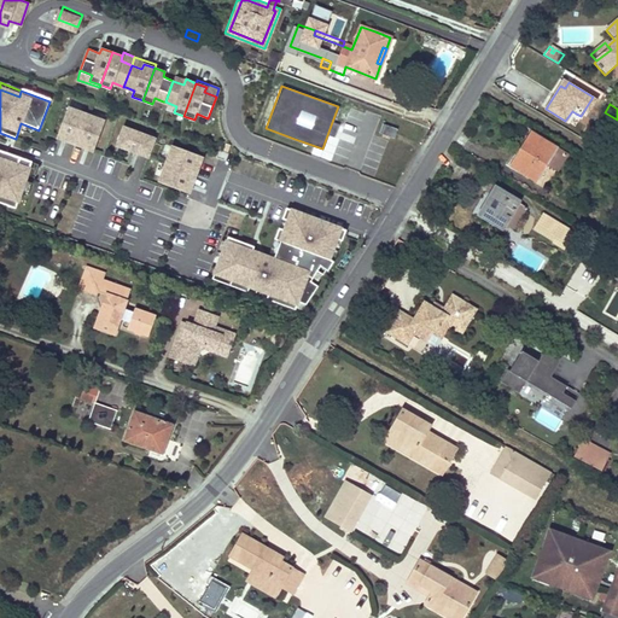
[(56,138),(75,145),(86,117),(66,110),(56,138)]
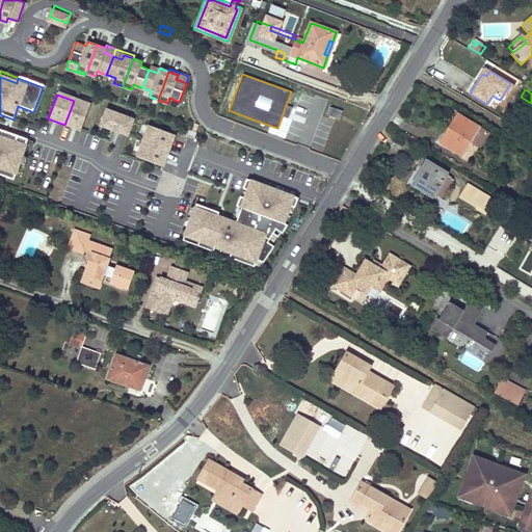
[(74,101),(64,125),(80,131),(89,106),(74,101)]
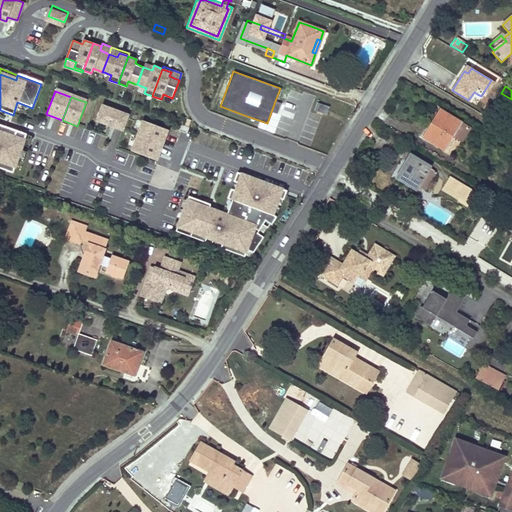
[(280,103),(275,101),(271,112),(276,114),(280,103)]
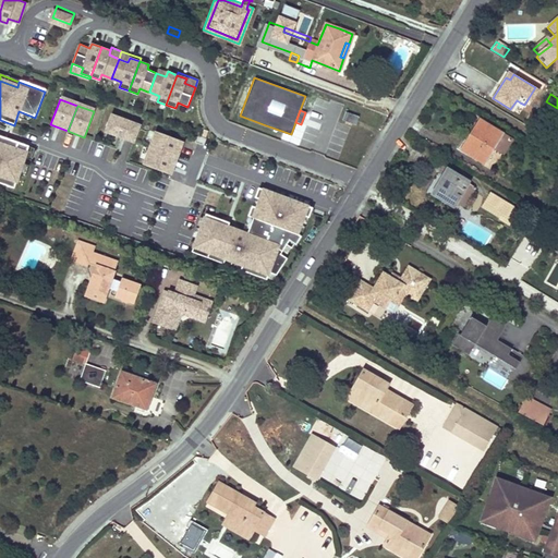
[(355,123),(358,117),(346,112),(343,120),(355,123)]
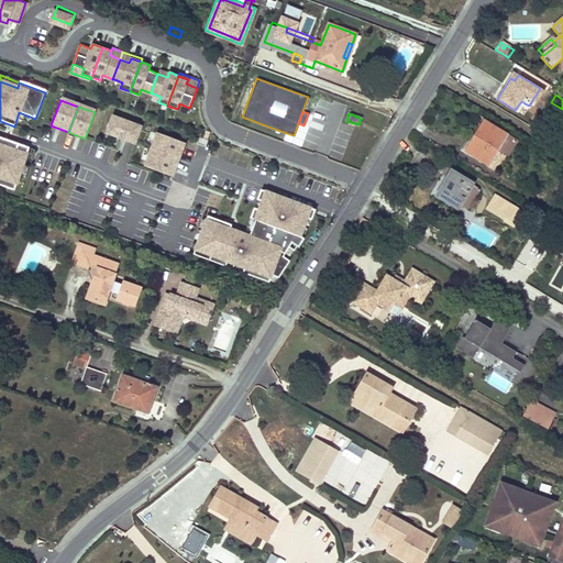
[(135,144),(142,128),(113,117),(107,134),(135,144)]
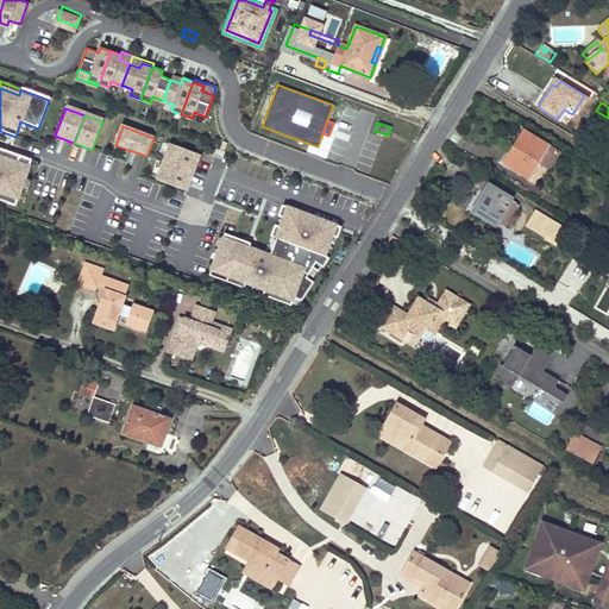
[(514,150),(509,157),(504,164),(527,177),(538,161),(547,167),(557,152),(522,131),(512,149),(514,150)]
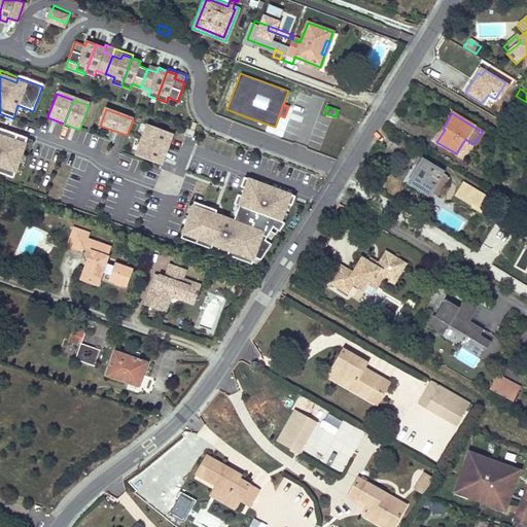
[(166,150),(172,134),(147,125),(141,140),(166,150)]
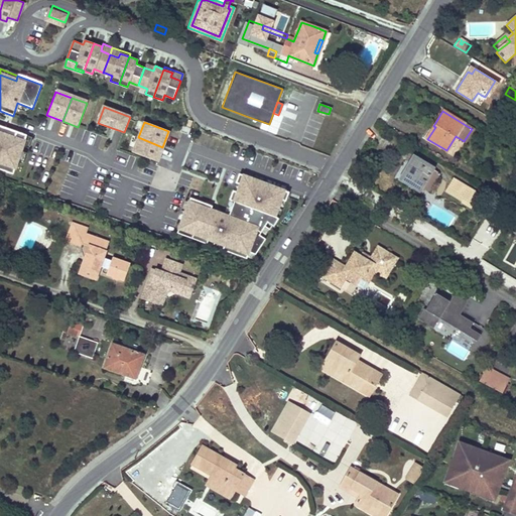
[(0,169),(13,174),(26,136),(0,126),(0,169)]
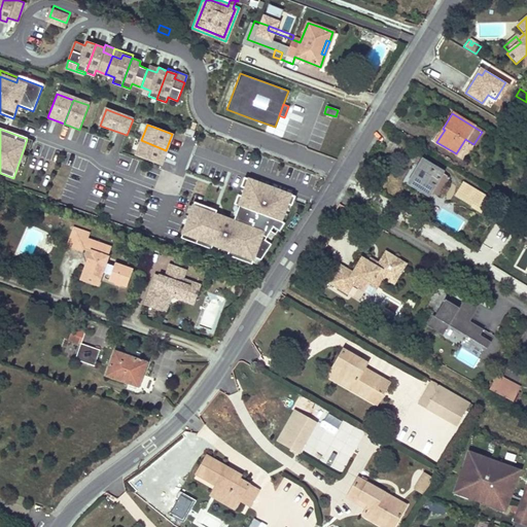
[(141,140),(135,155),(161,165),(166,150),(141,140)]
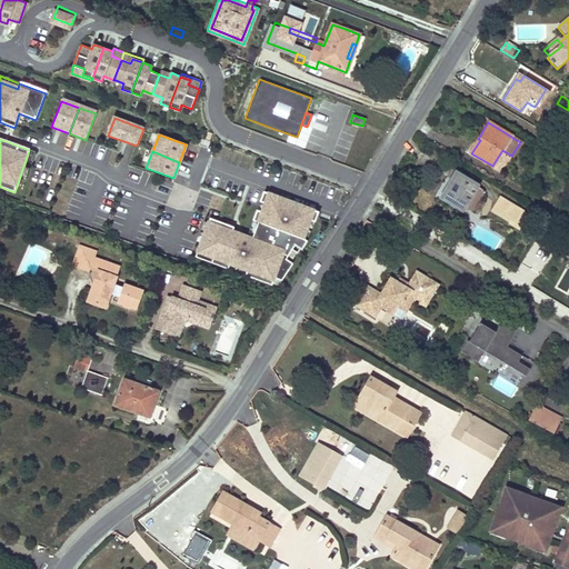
[(442,196),(453,202),(463,208),(465,206),(477,186),(478,185),(457,172),(442,196)]
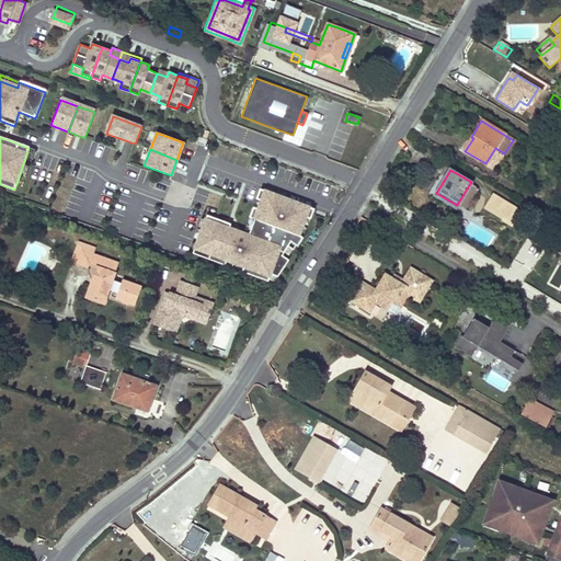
[(476,186),(473,185),(470,183),(458,203),(465,207),(477,189),(476,186)]
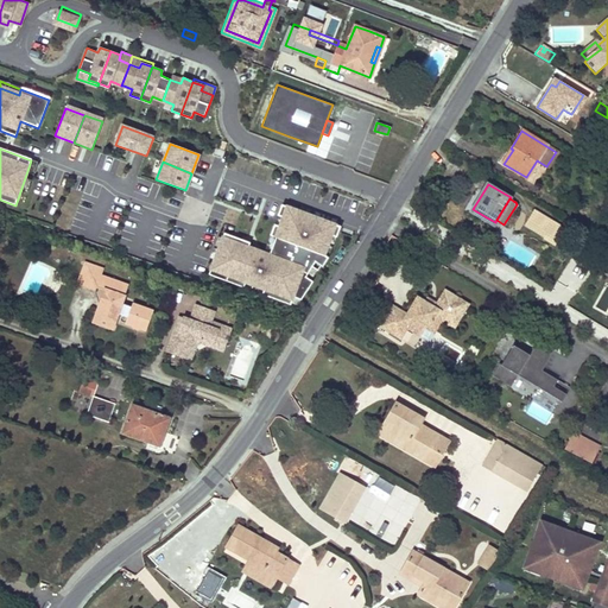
[(225,234),(209,276),(244,289),(246,283),(264,290),(263,296),(291,305),(293,298),(302,301),(312,283),(305,278),(315,263),(323,268),(328,259),(324,257),(331,236),(336,239),(341,228),(283,206),(278,216),(283,219),(280,228),(274,226),(271,236),(276,239),(270,255),(248,248),(251,244),(225,234)]
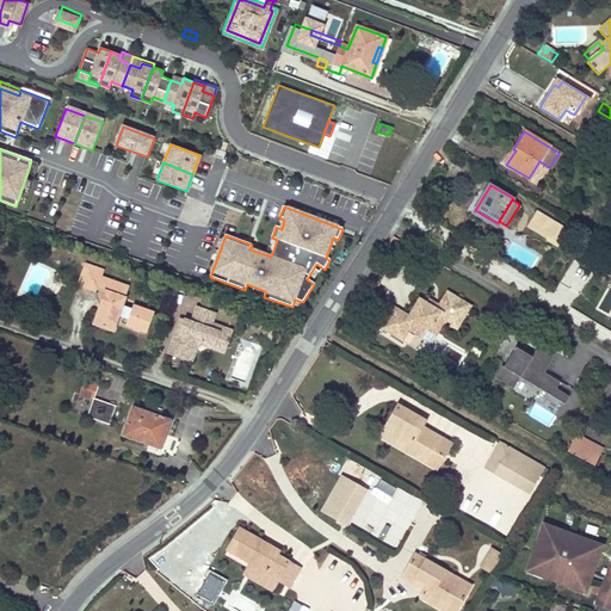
[(548,240),(555,245),(563,250),(573,234),(537,213),(529,224),(550,236),(548,240)]
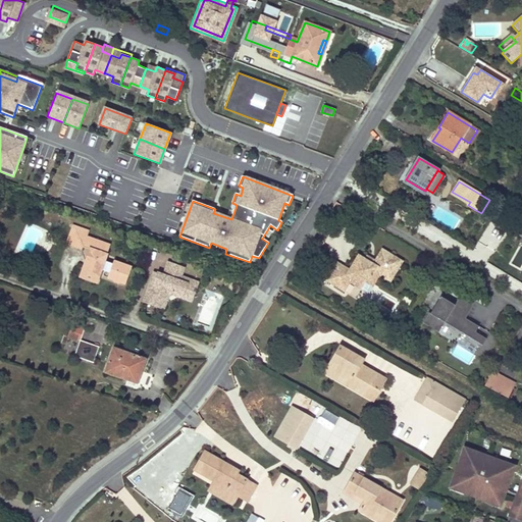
[(231,219),(237,205),(232,203),(226,218),(231,219)]
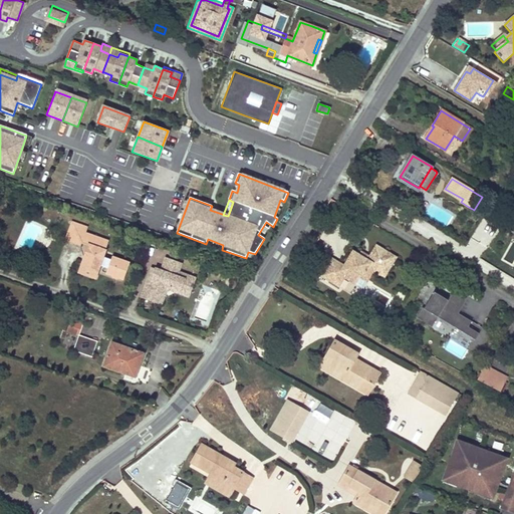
[(279,217),(284,202),(280,200),(274,217),(277,219),(279,217)]
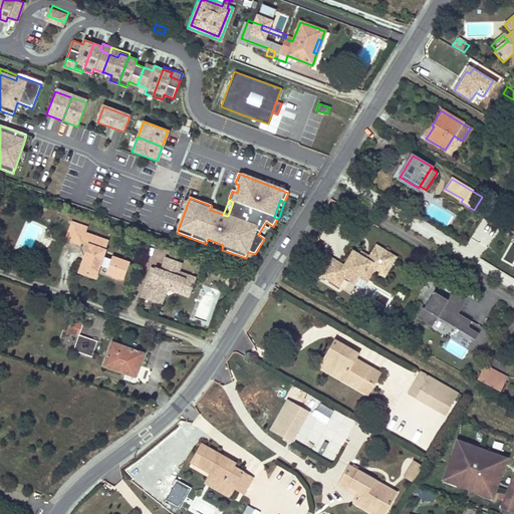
[(264,239),(273,227),(266,222),(258,235),(264,239)]
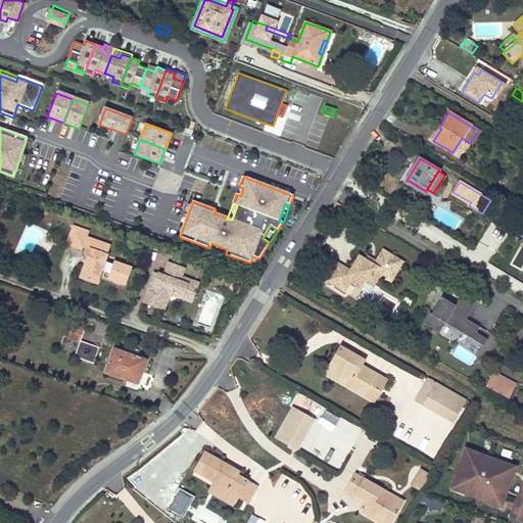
[(80,228),(75,227),(68,245),(74,247),(80,228)]
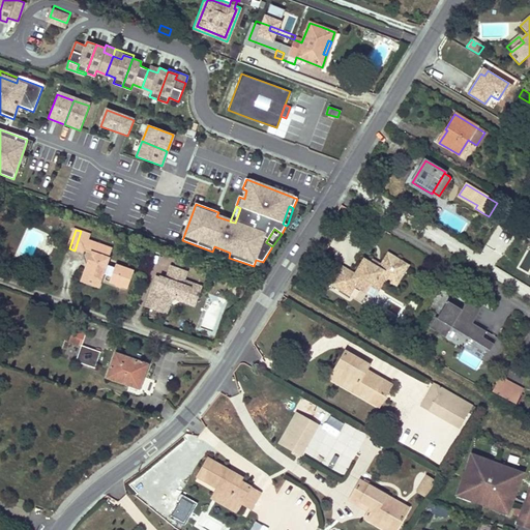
[(91,236),(81,231),(75,251),(85,255),(89,241),(91,236)]
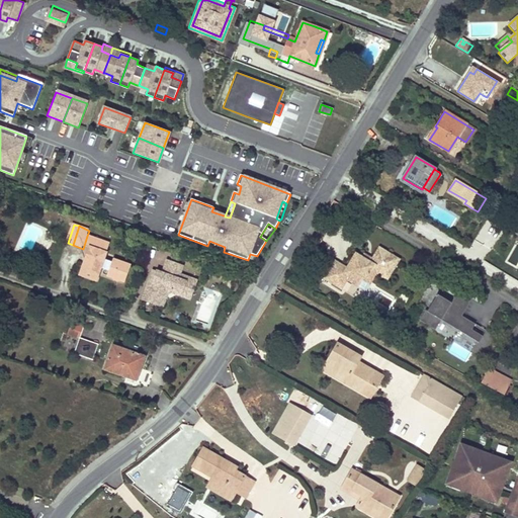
[(95,239),(87,236),(83,249),(86,258),(89,247),(91,248),(95,239)]
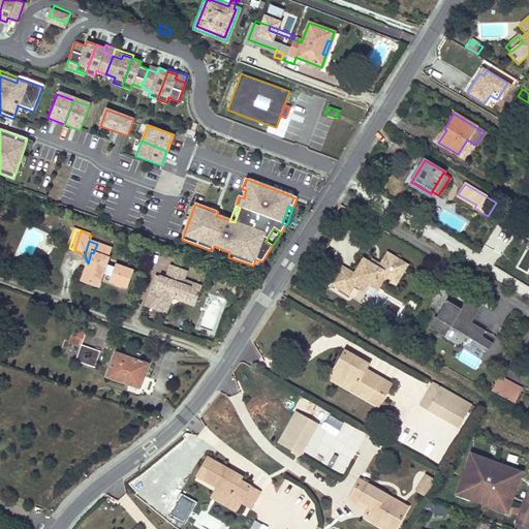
[(113,249),(97,244),(93,253),(91,252),(88,263),(85,270),(103,277),(104,273),(113,277),(112,279),(129,285),(134,272),(117,265),(116,268),(107,265),(113,249)]
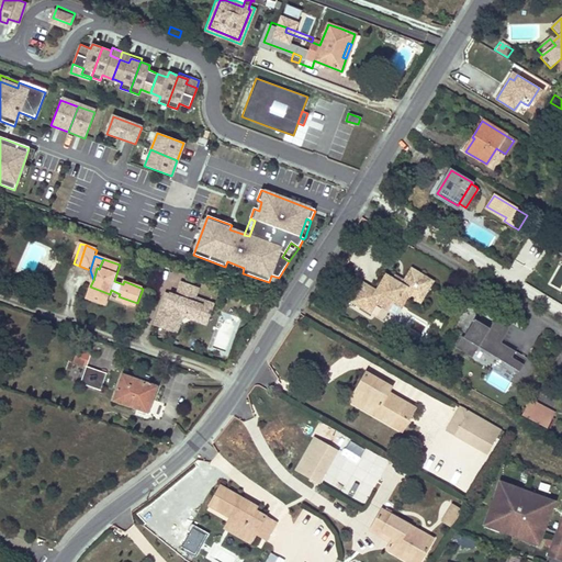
[(244,268),(227,261),(225,267),(243,273),(244,268)]
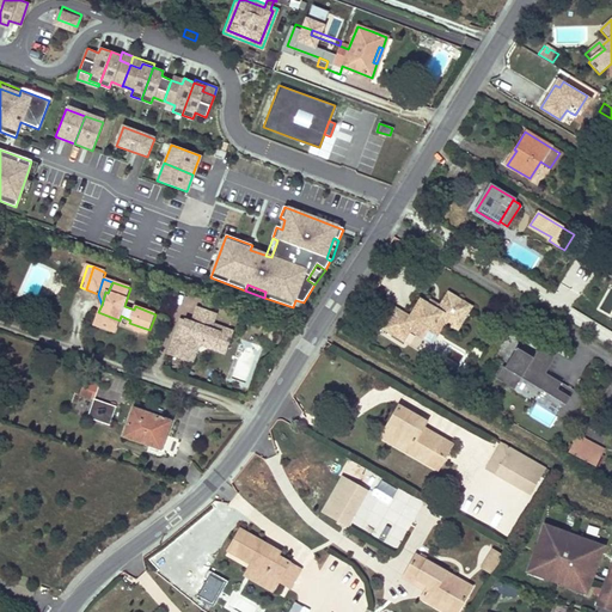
[(381,329),(390,334),(399,340),(409,324),(427,336),(429,331),(434,334),(441,320),(445,323),(453,328),(461,326),(471,310),(470,304),(452,293),(445,295),(440,303),(438,307),(428,301),(424,299),(417,301),(410,314),(396,306),(381,329)]
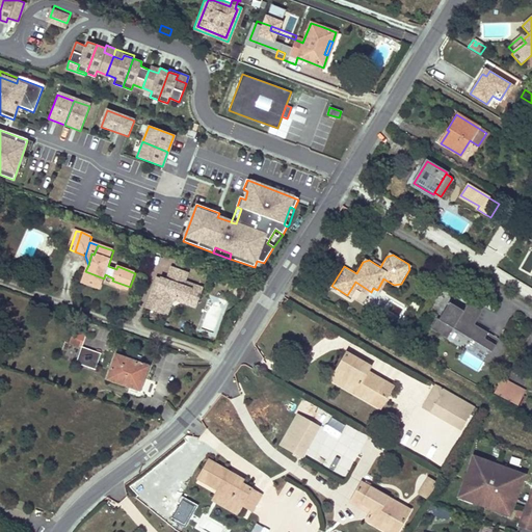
[(380,267),(382,263),(374,259),(372,262),(380,267)]
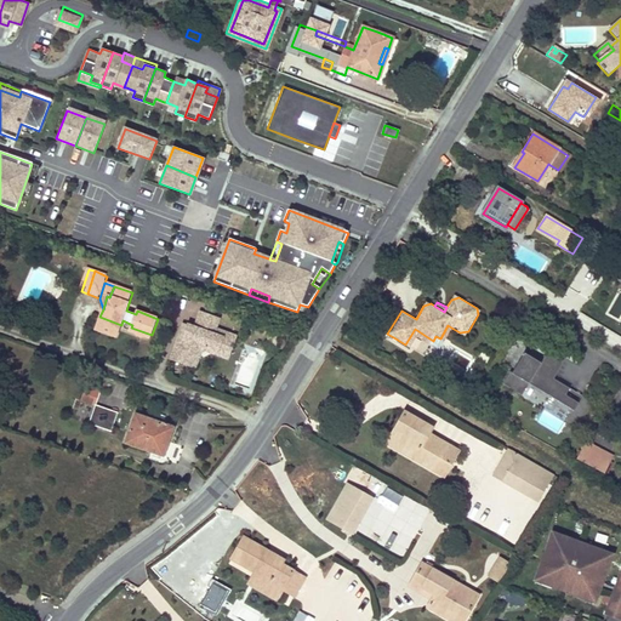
[(303,314),(308,307),(300,305),(297,312),(303,314)]
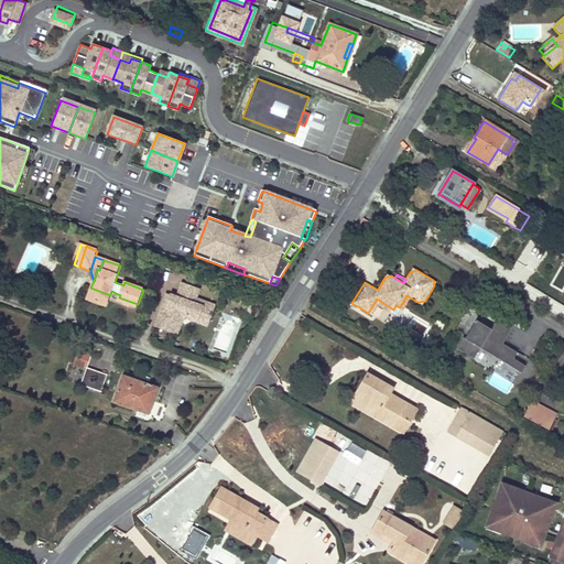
[(164,306),(158,327),(176,334),(180,323),(184,321),(191,318),(191,316),(201,320),(203,314),(213,317),(217,305),(197,299),(201,289),(184,283),(179,297),(172,295),(169,304),(171,305),(170,308),(164,306)]
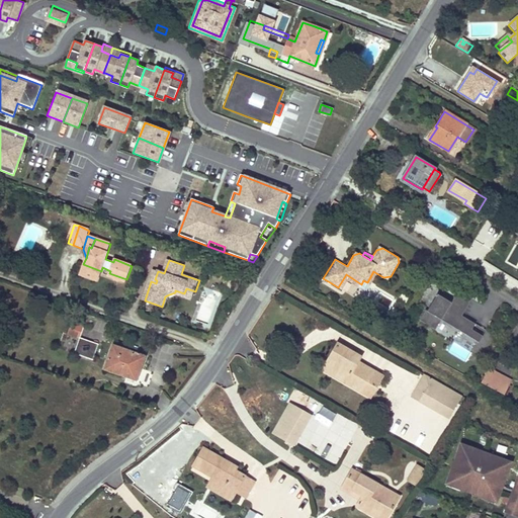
[(101,271),(83,264),(81,272),(98,278),(101,271)]
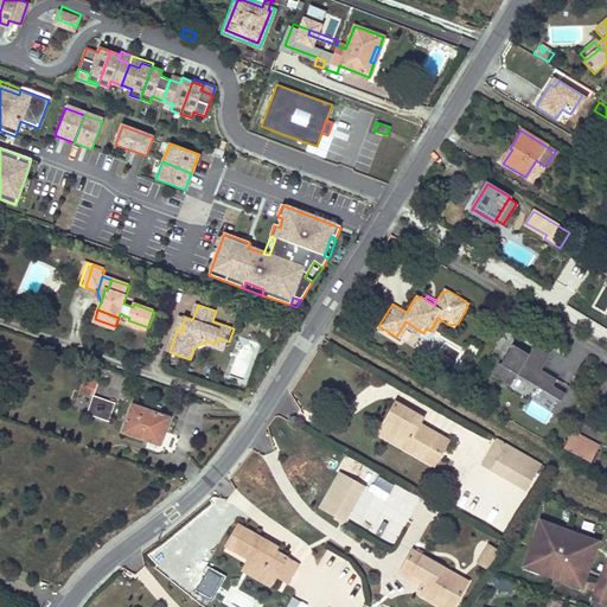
[(406,321),(396,337),(401,339),(408,328),(428,342),(441,320),(438,318),(430,331),(426,328),(423,333),(406,321)]
